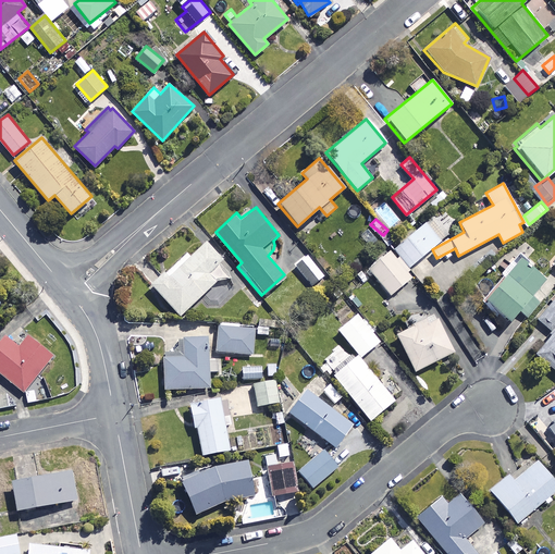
[(440,241),(426,222),(394,247),(408,266),(440,241)]
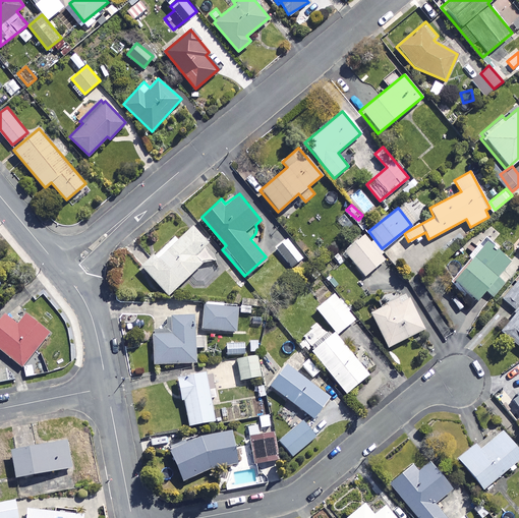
[(208,242),(192,226),(177,240),(174,237),(141,268),(167,295),(202,263),(194,254),(208,242)]
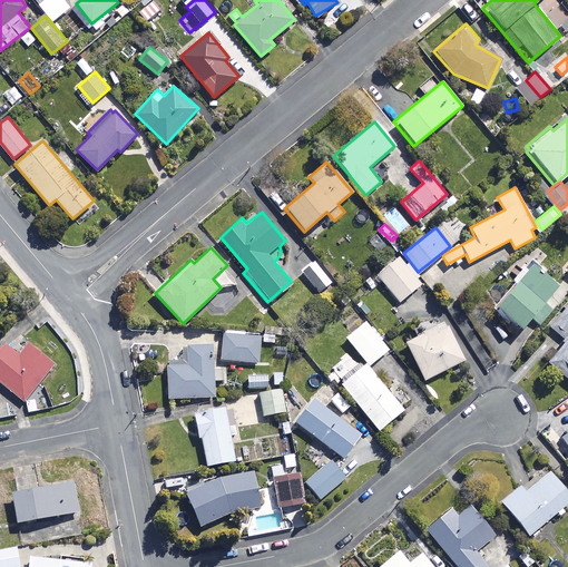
[(421,283),(398,256),(376,274),(399,302),(421,283)]
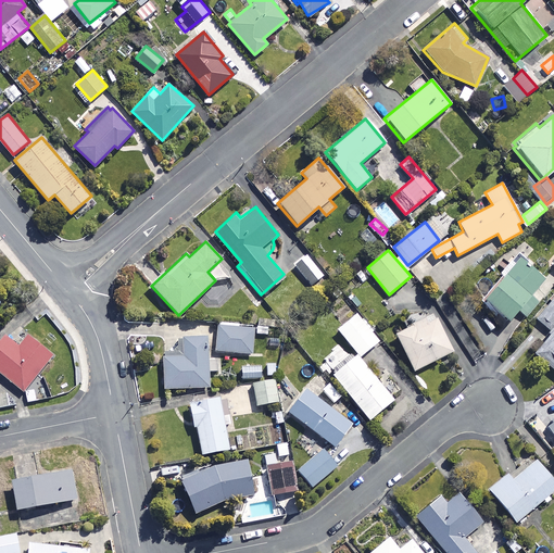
[(542,280),(516,258),(479,300),(503,321),(516,306),(525,315),(538,301),(530,294),(542,280)]
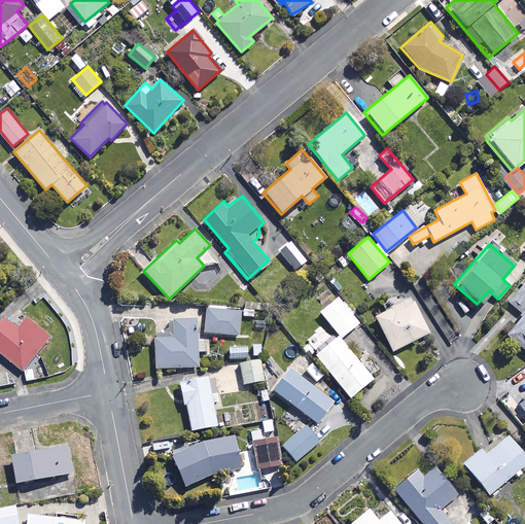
[(524,279),(508,300),(523,312),(505,333),(524,348),(524,279)]
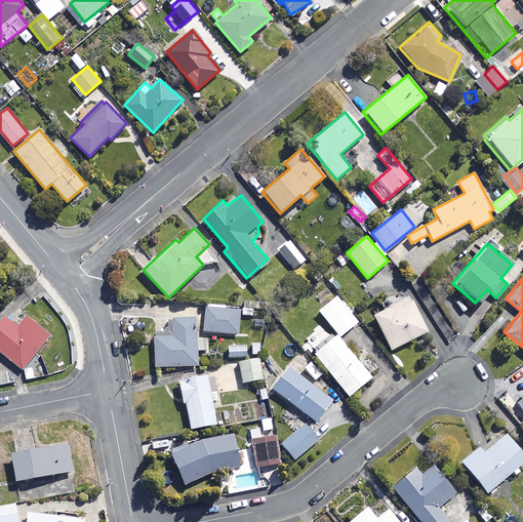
[(359,320),(337,294),(318,310),(339,336),(359,320)]
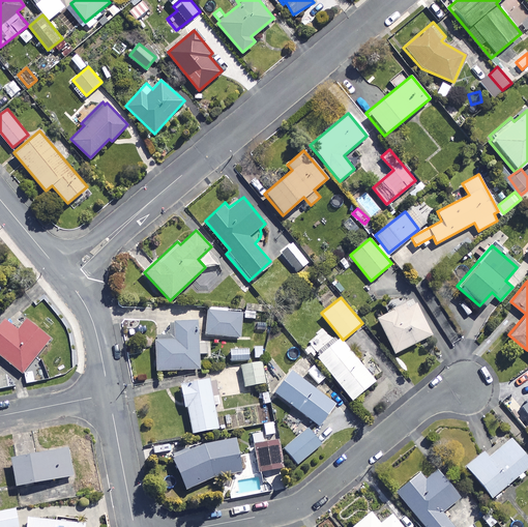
[(416,300),(377,317),(392,351),(431,334),(416,300)]
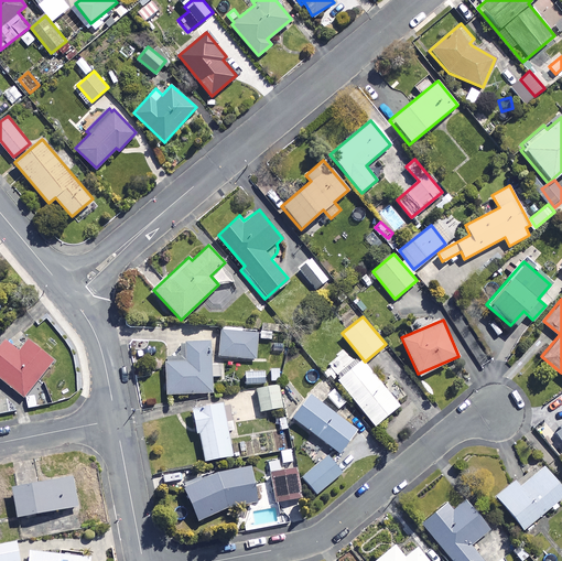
[(273,327),(260,328),(261,338),(274,337),(273,327)]
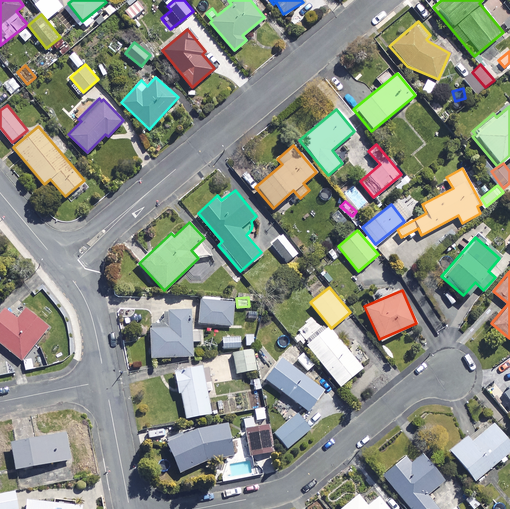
[(235,302),(200,299),(198,322),(233,325),(235,302)]
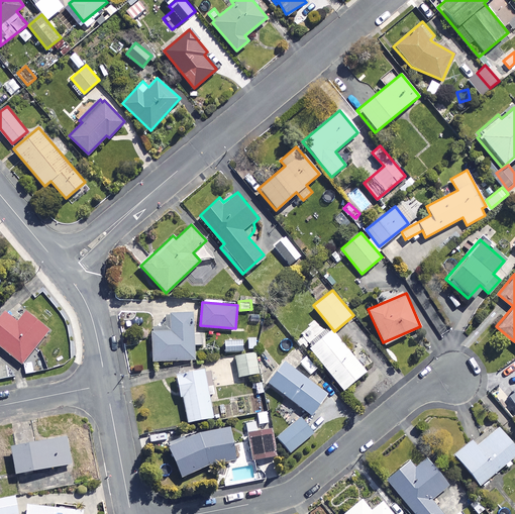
[(18,320),(5,310),(0,316),(0,344),(22,363),(48,329),(25,311),(18,320)]
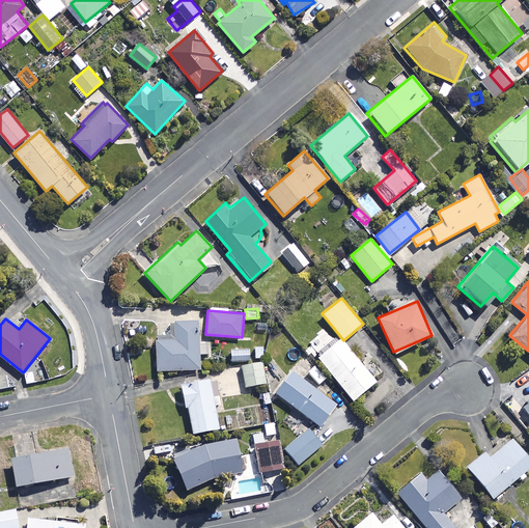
[(197,321),(173,322),(174,339),(156,339),(157,370),(199,369),(199,353),(209,353),(209,342),(198,343),(197,321)]
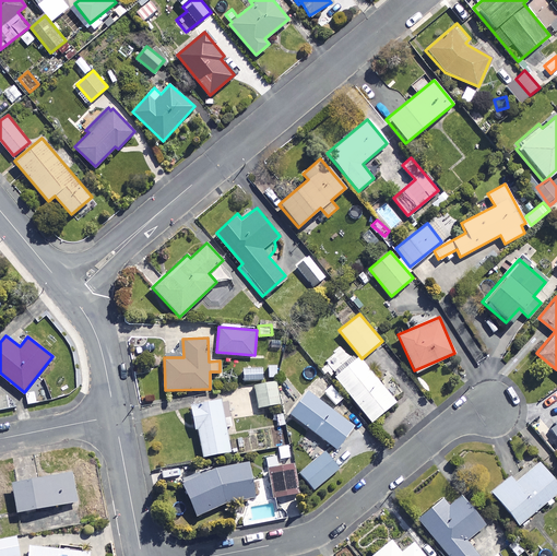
[(395,401),(358,356),(334,376),(371,422),(395,401)]
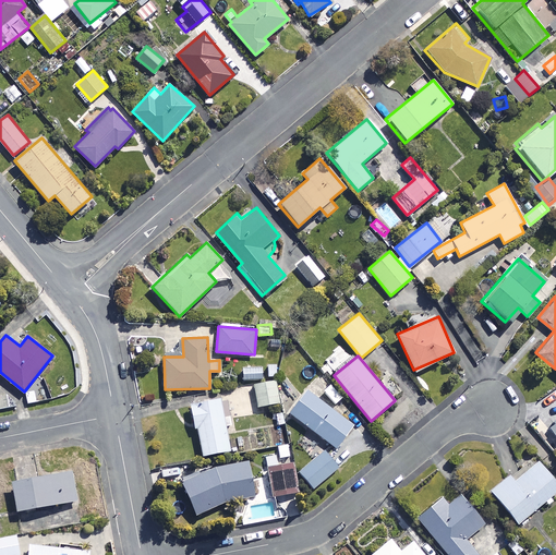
[(278,362),(267,363),(268,375),(278,375),(278,362)]
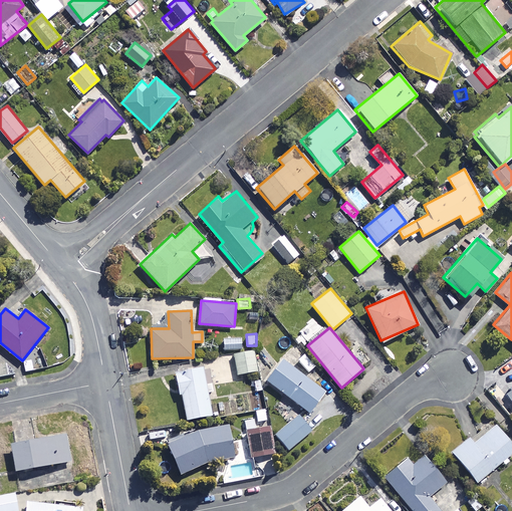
[(242,334),(225,335),(225,348),(242,347),(242,334)]
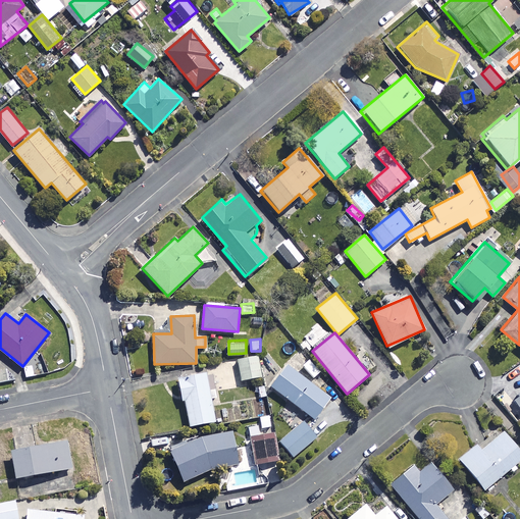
[(221,345),(209,346),(210,356),(222,355),(221,345)]
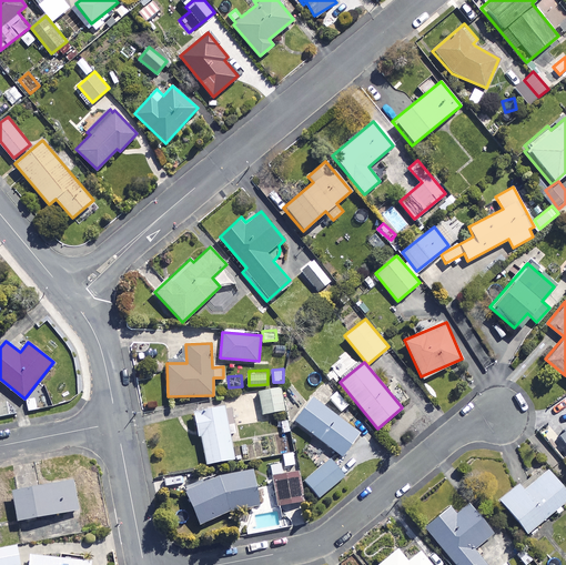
[(285,410),(282,387),(260,390),(263,413),(285,410)]
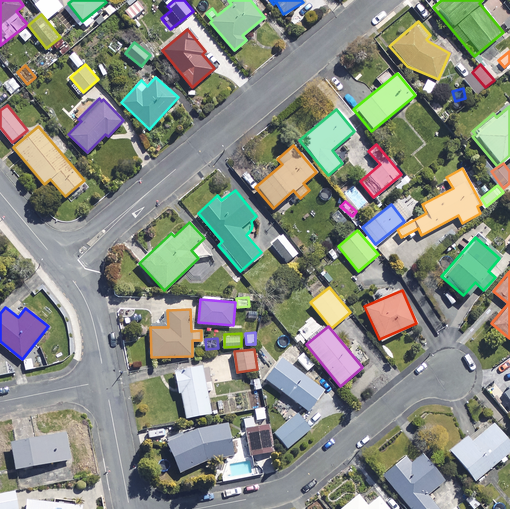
[(42,354),(25,358),(27,368),(44,364),(42,354)]
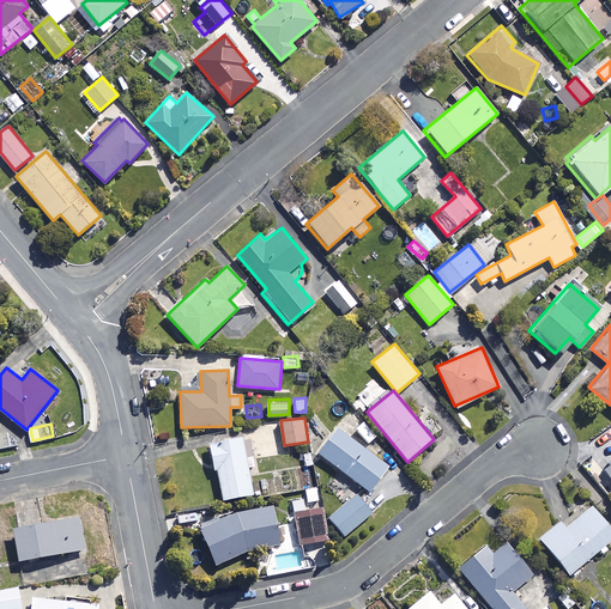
[(387,464),(336,426),(318,451),(369,489),(387,464)]
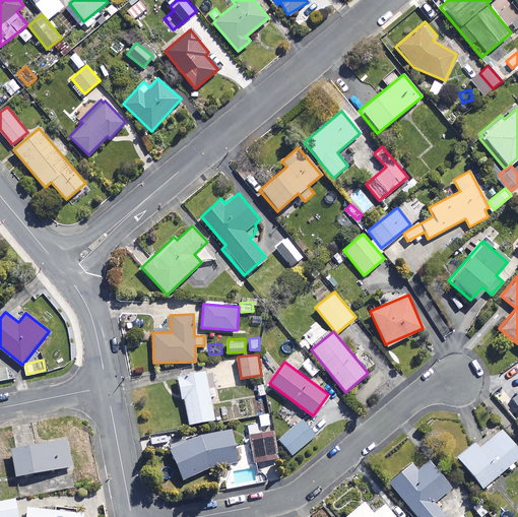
[(189,423),(214,418),(210,396),(218,395),(213,368),(177,375),(181,398),(184,397),(189,423)]
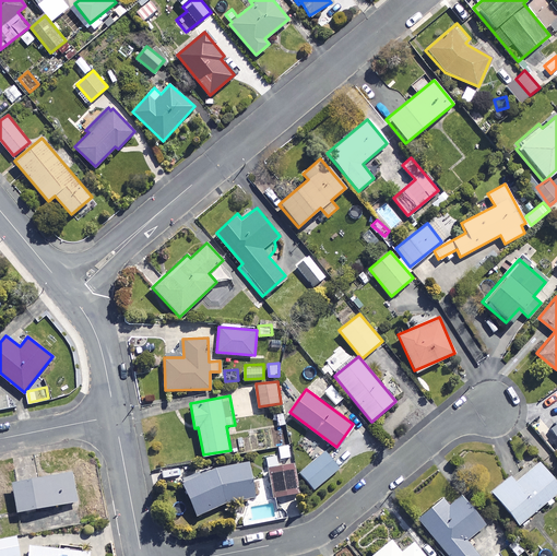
[(339,466),(324,450),(293,466),(298,489),(305,496),(339,466)]
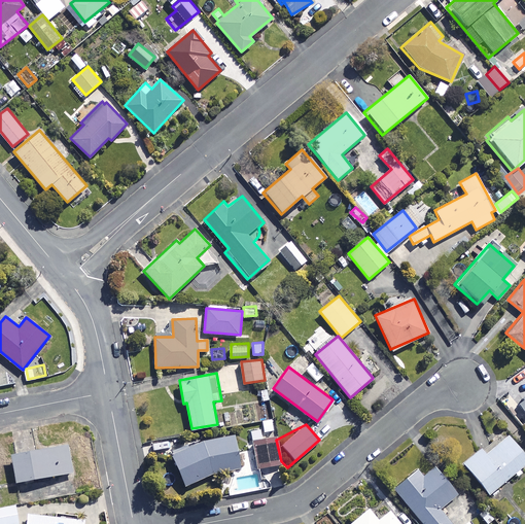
[(281,461),(276,440),(275,435),(263,439),(260,427),(251,429),(259,465),(281,461)]
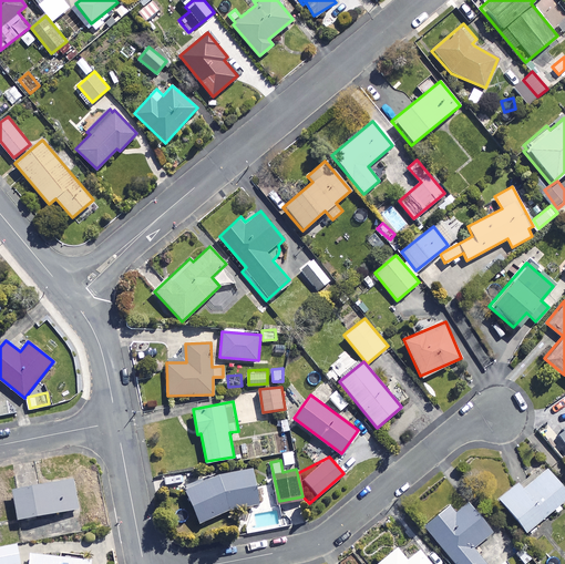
[(260,500),(246,463),(184,488),(198,524),(260,500)]
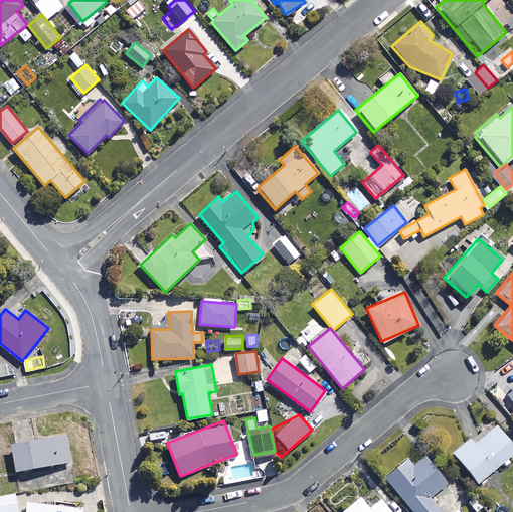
[(512,446),(495,424),(474,442),(469,437),(451,452),(476,483),(512,452),(512,446)]
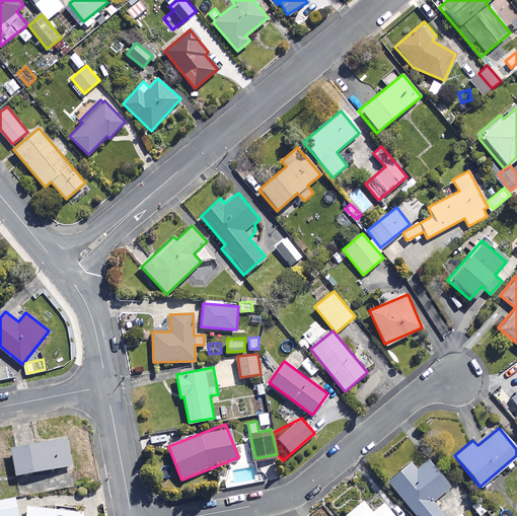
[(72,464),(67,437),(10,447),(15,474),(72,464)]
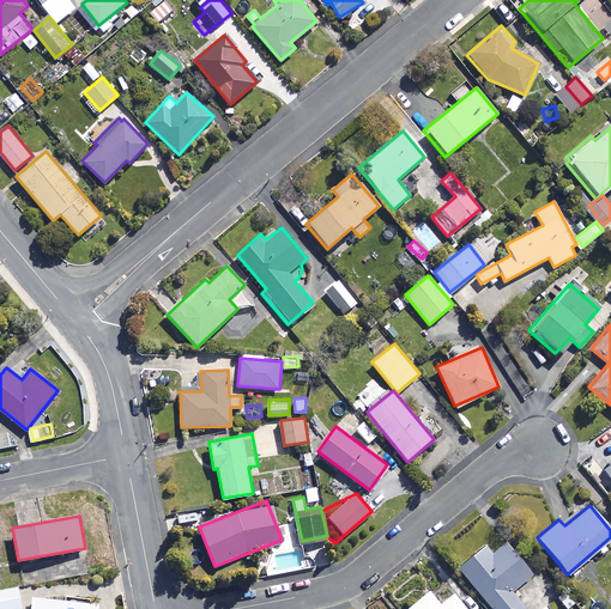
[(536,571),(508,539),(492,552),(484,542),(458,566),(494,608),(526,608),(510,591),(536,571)]
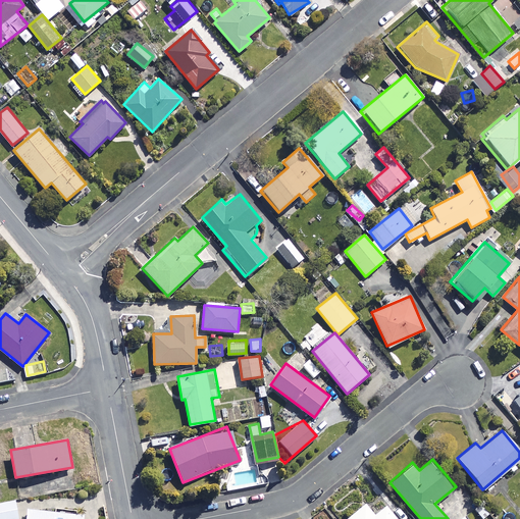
[(0,518),(7,518),(19,517),(16,499),(0,501),(0,518)]
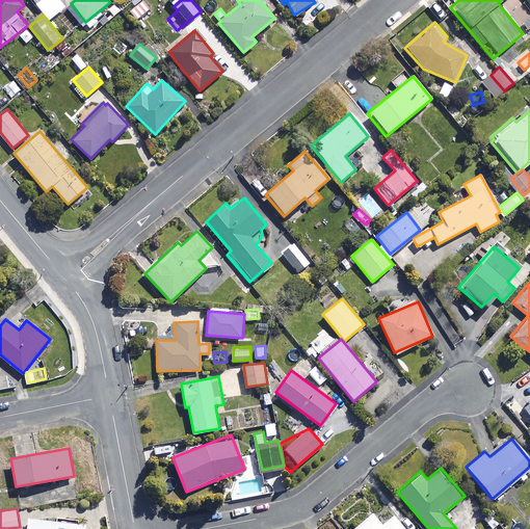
[(382,525),(372,512),(350,528),(407,528),(395,513),(382,525)]
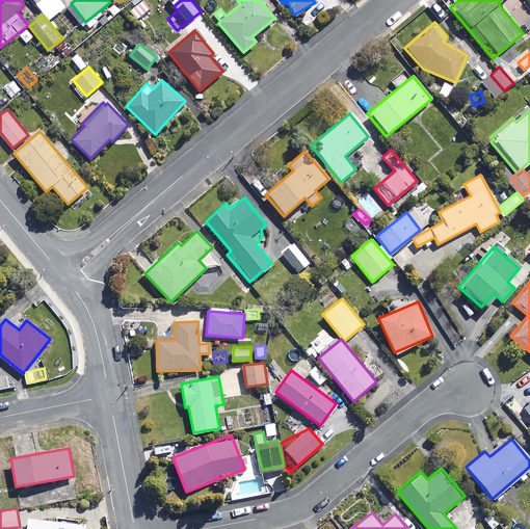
[(83,528),(84,523),(28,518),(26,528),(83,528)]
